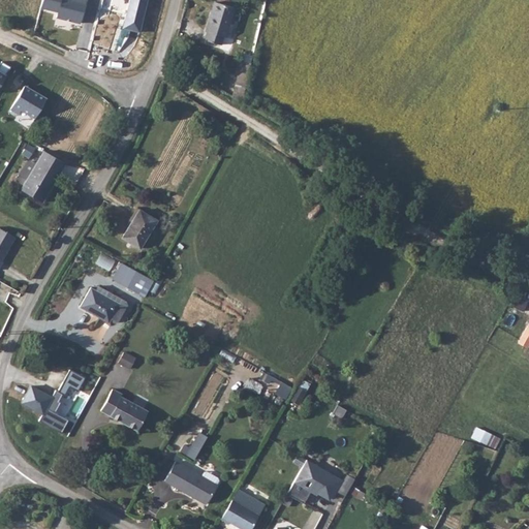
[(40,0),(39,6),(57,10),(56,17),(80,23),(85,0),(40,0)]
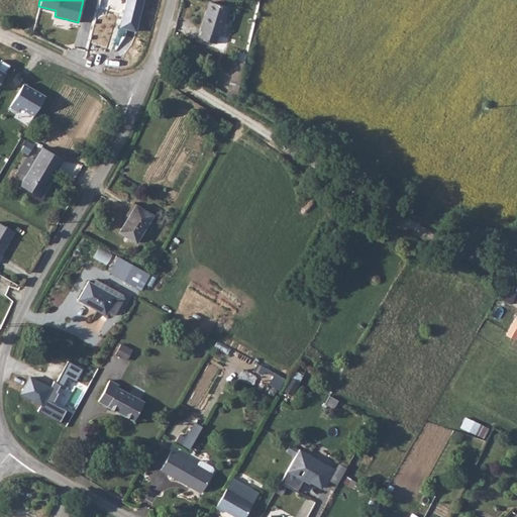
[(142,0),(125,0),(119,27),(135,31),(142,0)]
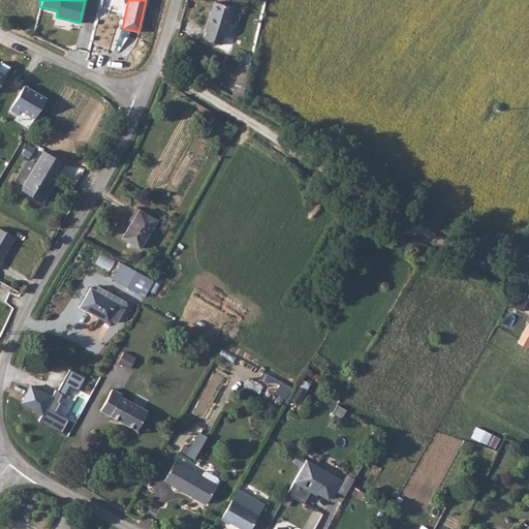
[(207,43),(222,49),(225,40),(227,41),(237,9),(218,3),(208,34),(210,34),(207,43)]
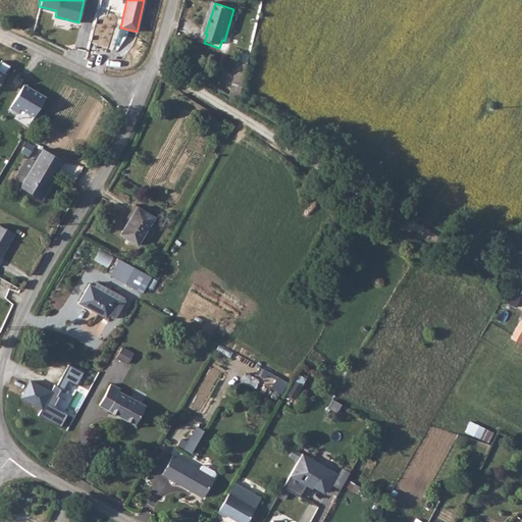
[(0,81),(9,65),(0,60),(0,81)]
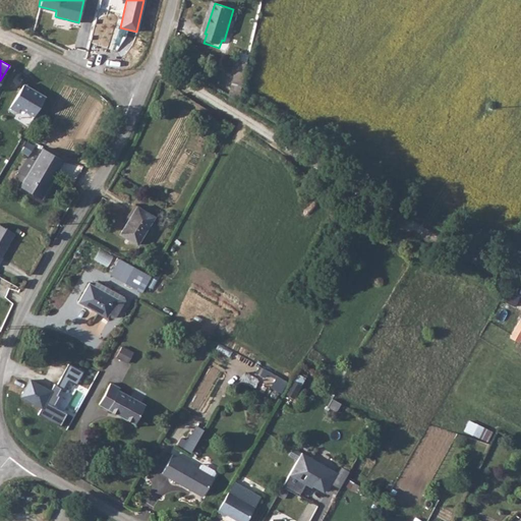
[(233,90),(238,92),(244,68),(239,66),(233,90)]
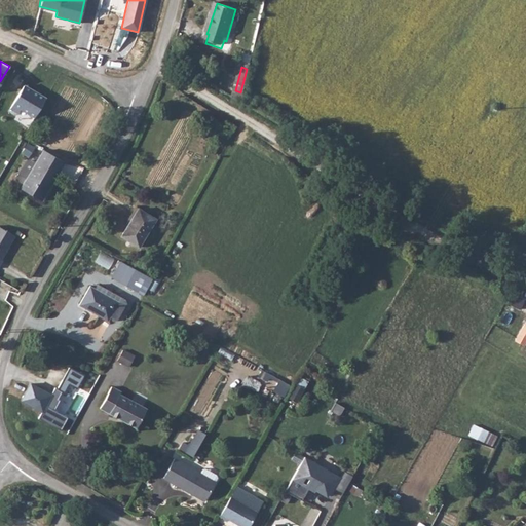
[(247,69),(240,92),(245,95),(252,71),(247,69)]
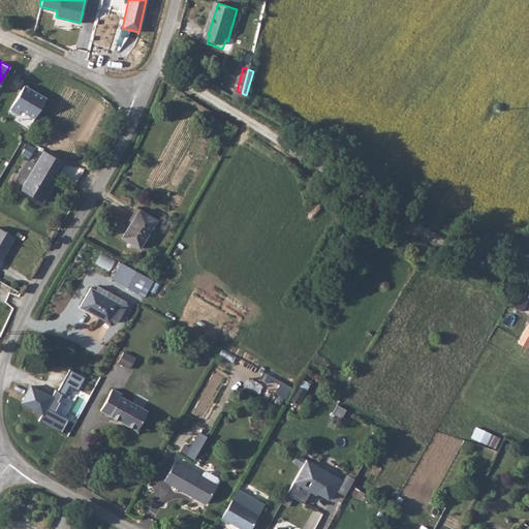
[(45,99),(24,86),(9,109),(17,114),(20,110),(34,118),(45,99)]
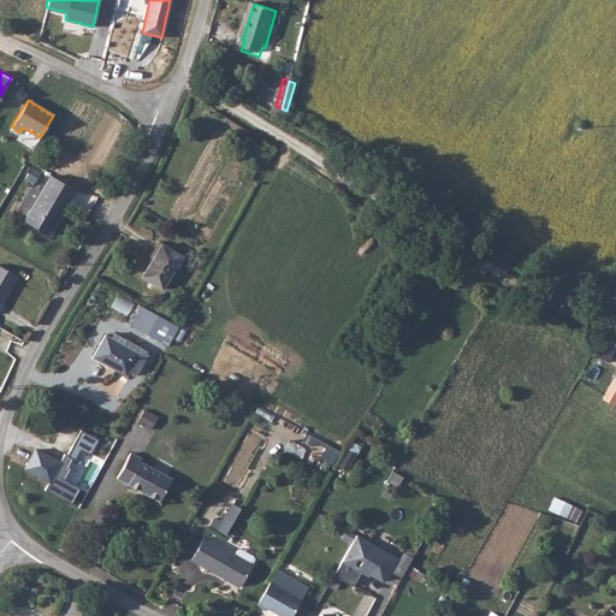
[(42,172),(13,218),(41,234),(66,188),(42,172)]
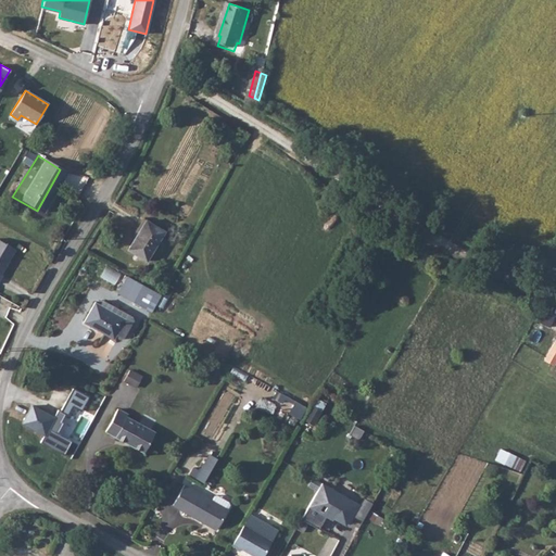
[(163,231),(144,220),(126,251),(144,262),(163,231)]
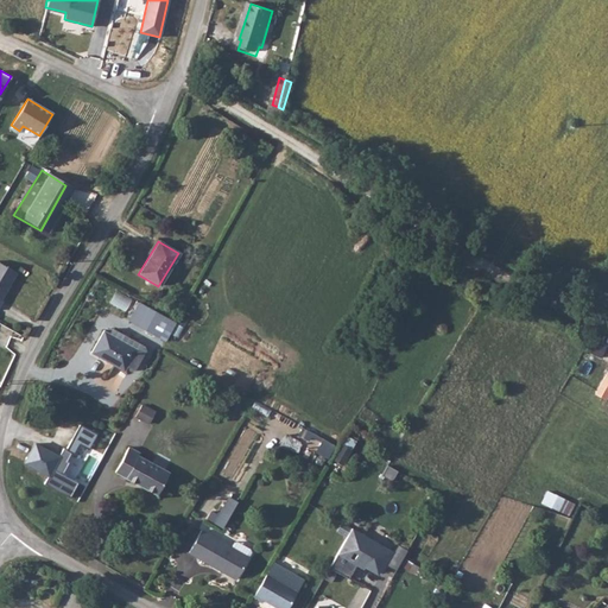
[(0,301),(1,299),(0,297),(16,272),(0,263),(0,301)]
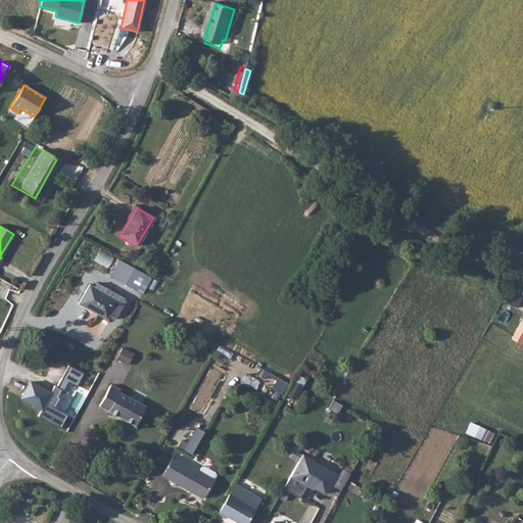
[(142,294),(150,279),(126,264),(120,260),(110,276),(142,294)]
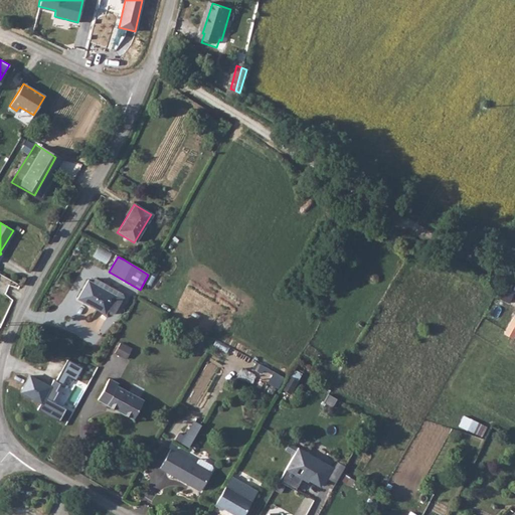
[(95,278),(92,283),(123,300),(123,294),(95,278)]
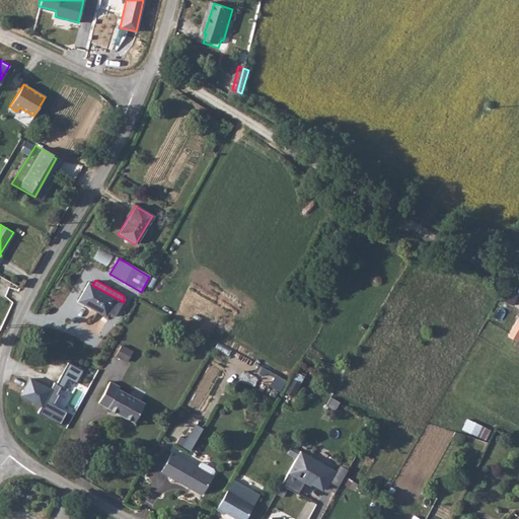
[(124,302),(92,285),(88,283),(78,301),(104,317),(106,315),(112,318),(116,316),(124,302)]
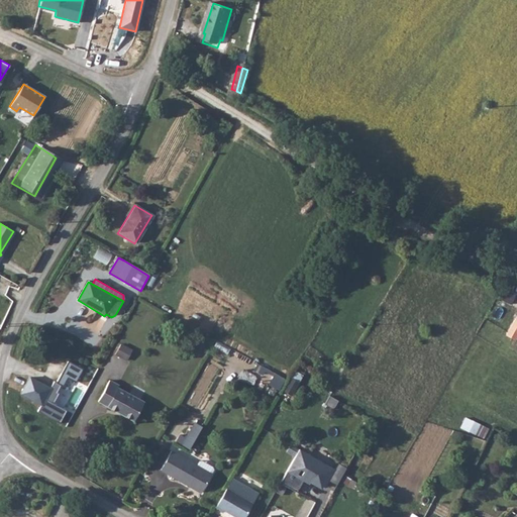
[(501,289),(497,298),(509,302),(513,293),(501,289)]
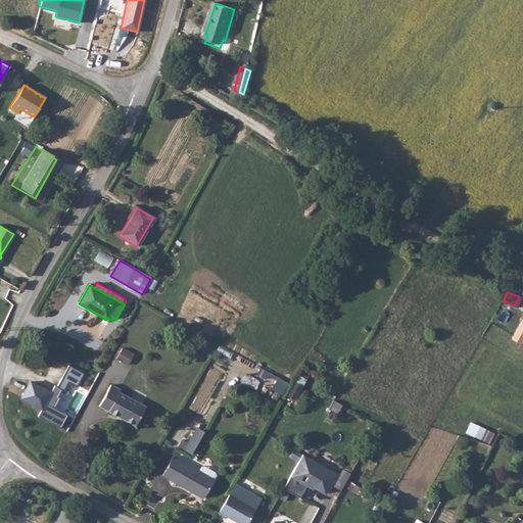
[(522,338),(522,328),(519,326),(509,342),(518,347),(522,338)]
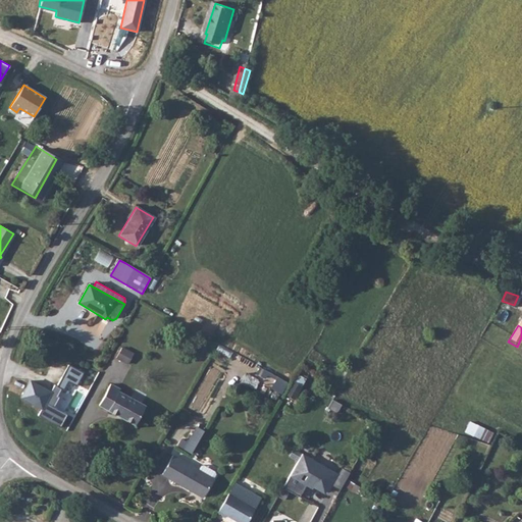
[(117,359),(132,366),(136,356),(122,350),(117,359)]
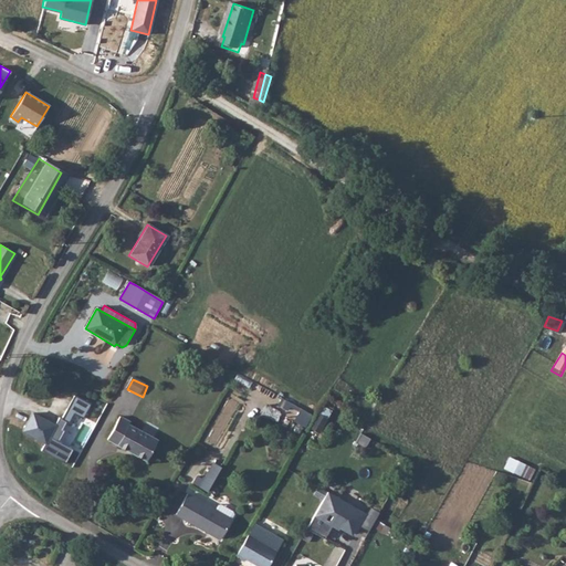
[(285,417),(304,427),(311,415),(292,405),(285,417)]
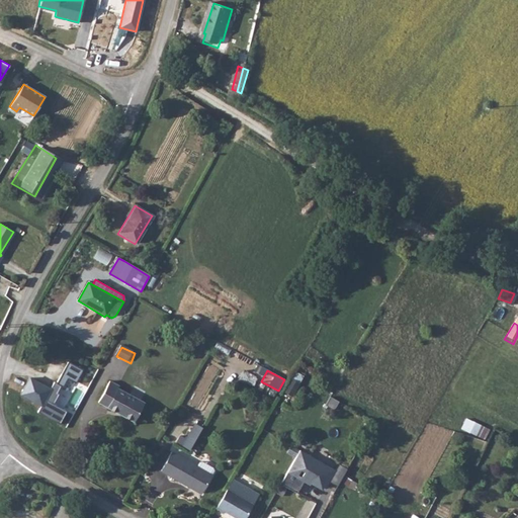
[(289,398),(303,376),(292,370),(279,391),(289,398)]
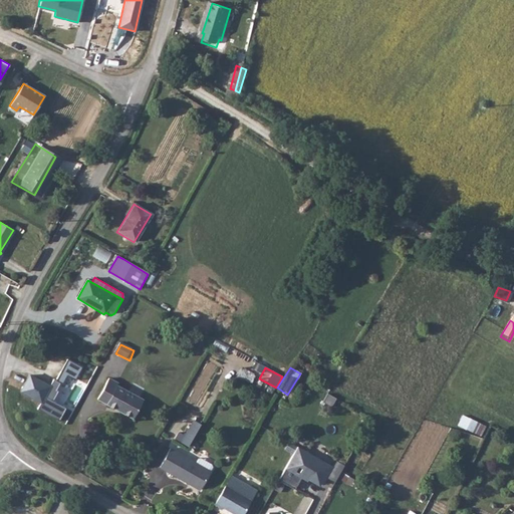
[(98,402),(134,422),(146,402),(118,387),(119,383),(110,379),(98,402)]
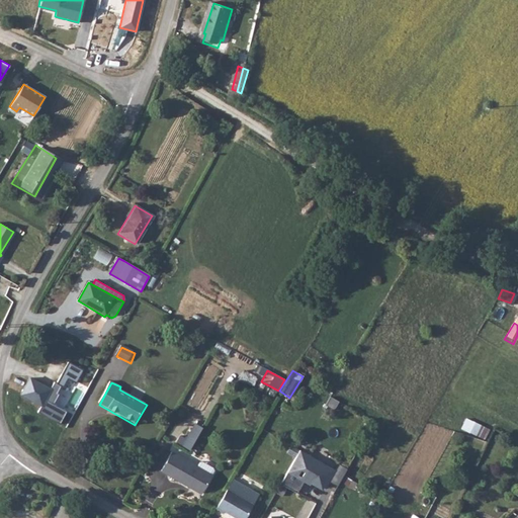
[(186,434),(183,440),(191,445),(204,422),(196,418),(186,434)]
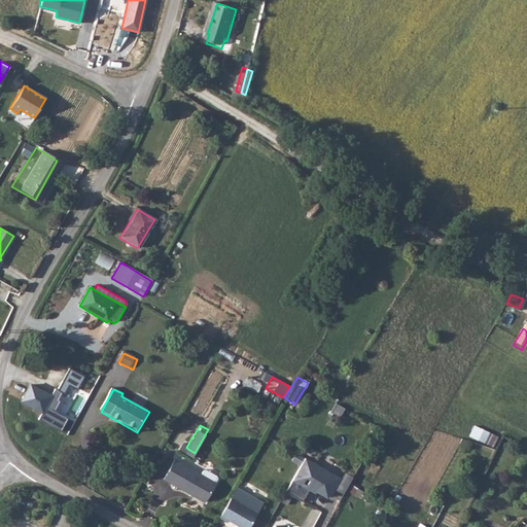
[(471,427),(467,438),(493,446),(497,434),(471,427)]
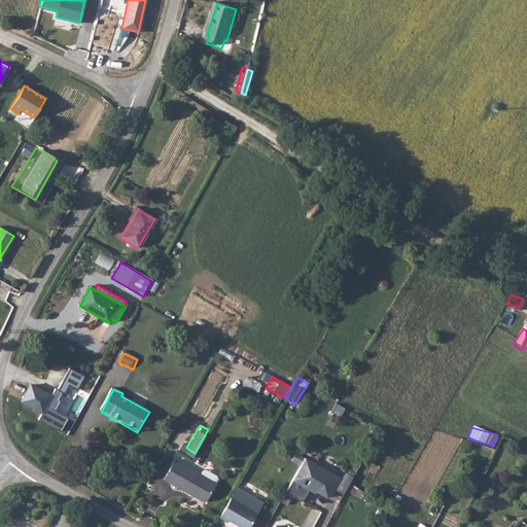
[(180,445),(186,448),(189,442),(183,438),(180,445)]
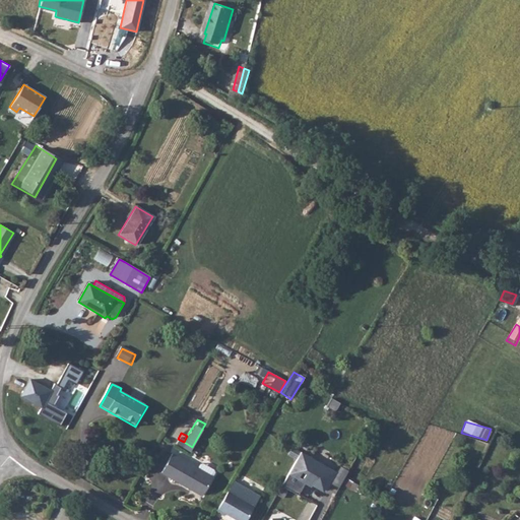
[(163,466),(203,490),(212,473),(173,450),(163,466)]
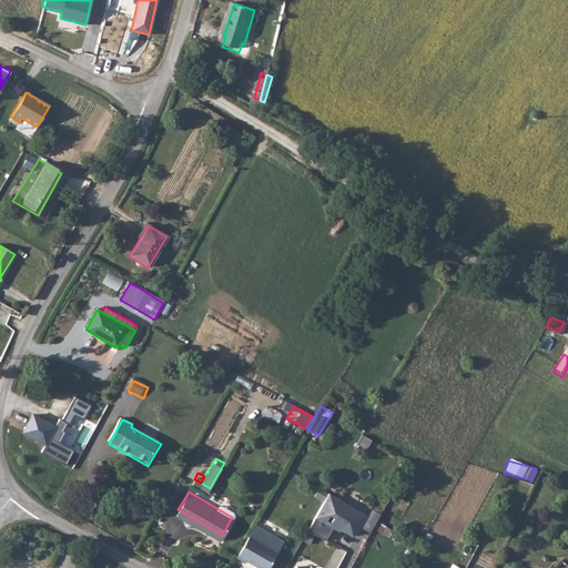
[(366,514),(328,492),(306,529),(325,539),(332,527),(338,530),(341,526),(355,534),(366,514)]
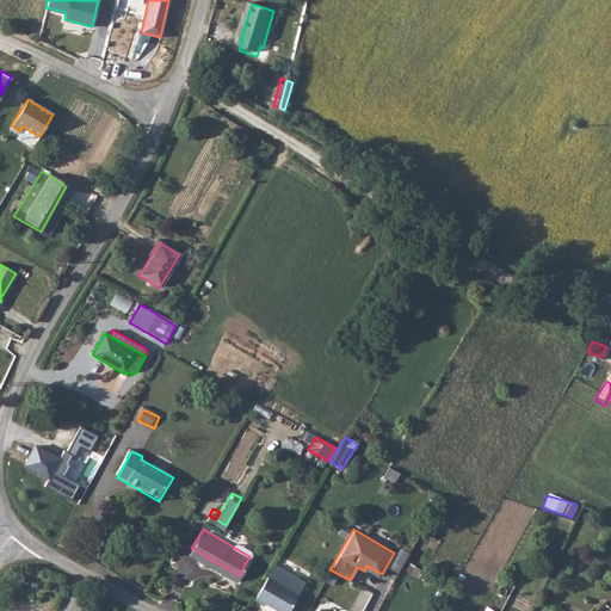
[(312,569),(281,551),(255,596),(263,599),(266,598),(288,610),(312,569)]
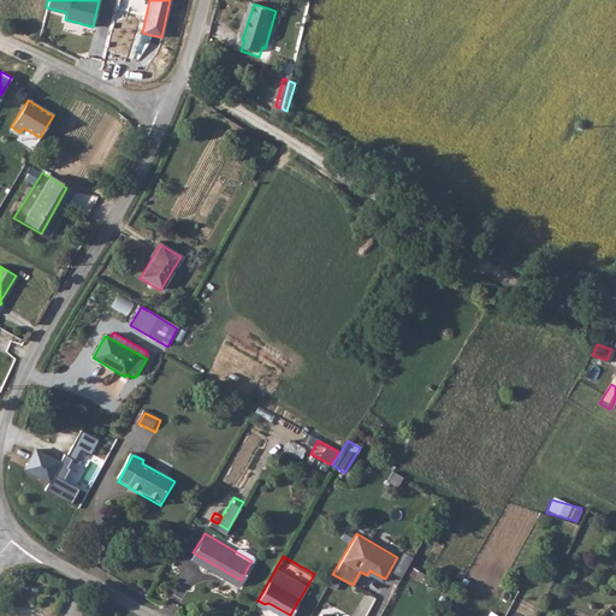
[(426,572),(407,562),(402,569),(422,579),(426,572)]
